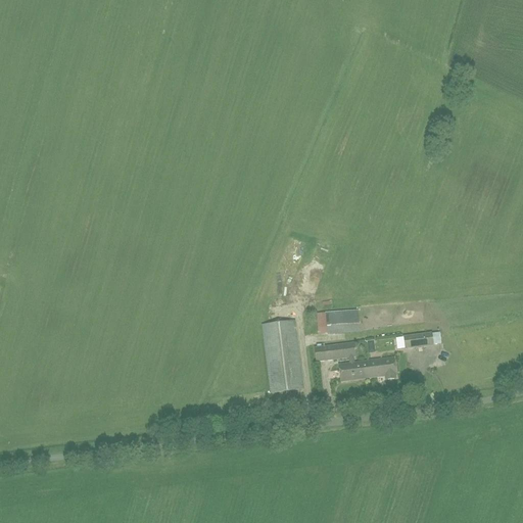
[(315,257),(331,262),(333,251),(326,249),(317,247),(315,257)]
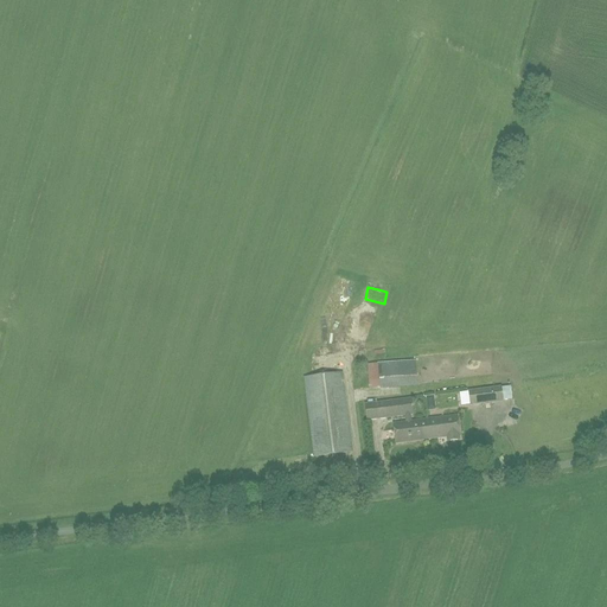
[(382,390),(420,384),(416,362),(378,369),(382,390)]
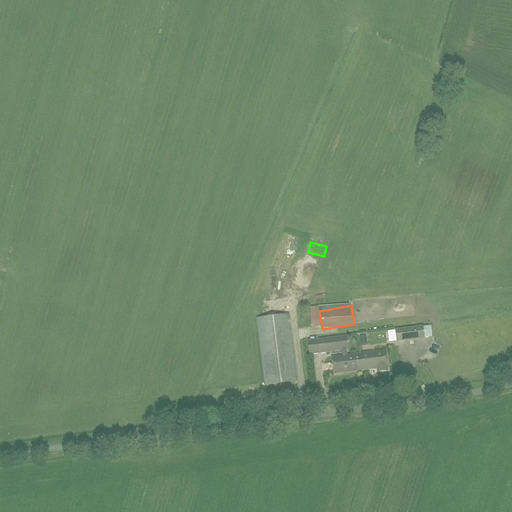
[(289,315),(257,319),(265,386),(297,382),(289,315)]
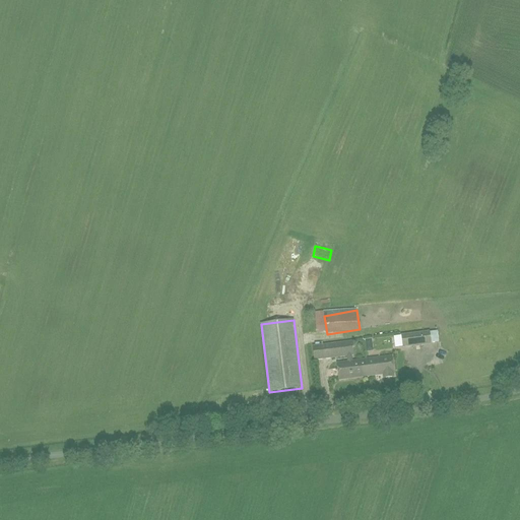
[(433,331),(433,343),(442,343),(441,331),(433,331)]
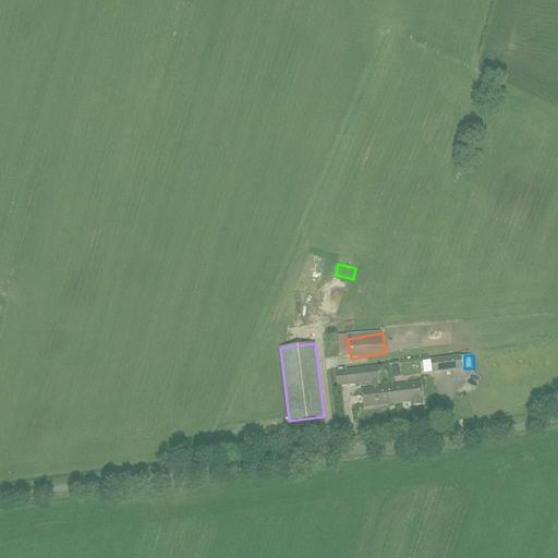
[(461,358),(432,361),(433,372),(462,368),(461,358)]
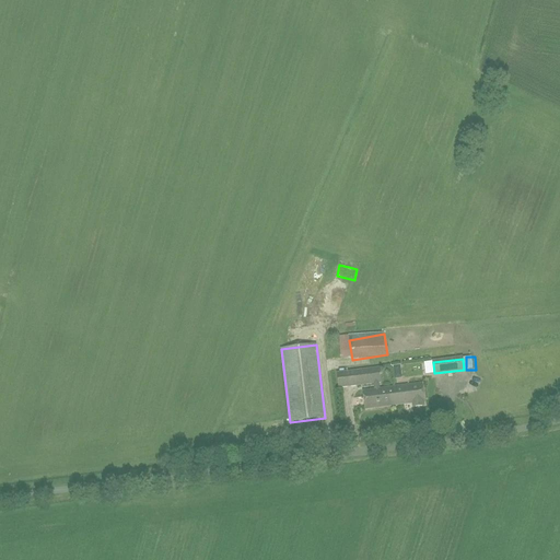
[(380,368),(337,373),(339,388),(373,384),(374,389),(363,391),(365,410),(412,404),(412,408),(424,407),(424,403),(422,384),(380,388),(380,384),(381,383),(380,368)]
